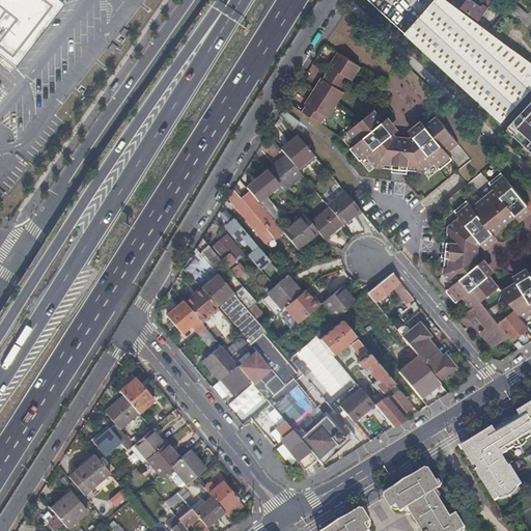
[(0,0),(0,56),(15,68),(17,65),(63,5),(56,0),(0,0)]
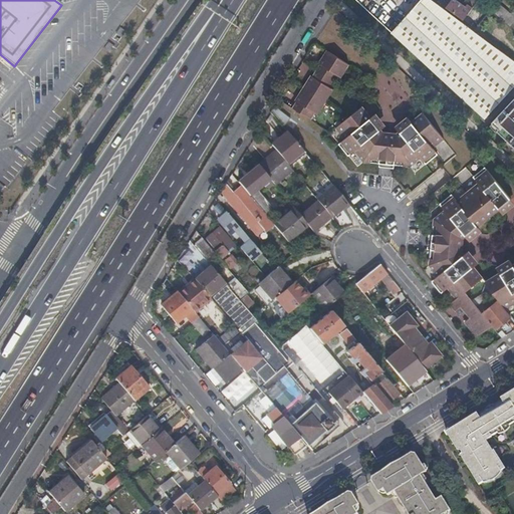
[(423,0),(421,3),(392,34),(485,118),(513,86),(513,59),(433,0),(423,0)]
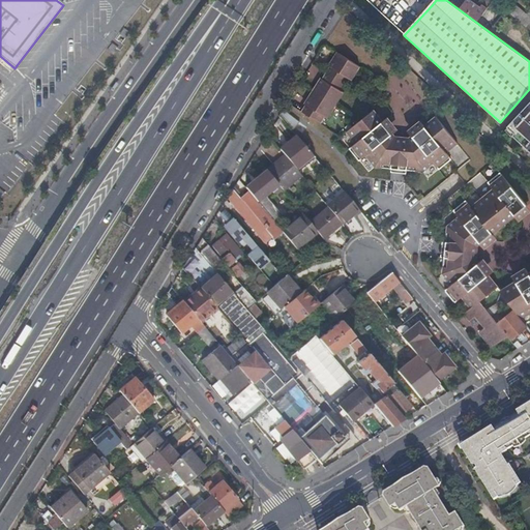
[(337,63),(330,74),(348,85),(352,79),(354,80),(362,67),(341,53),(335,62),(337,63)]
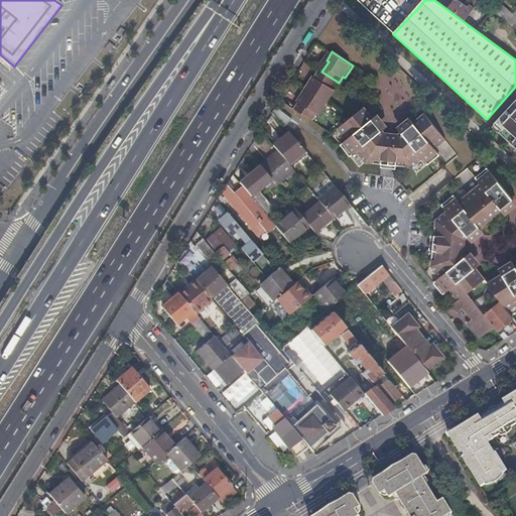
[(312,81),(307,89),(329,102),(337,90),(335,89),(339,83),(321,72),(314,82),(312,81)]
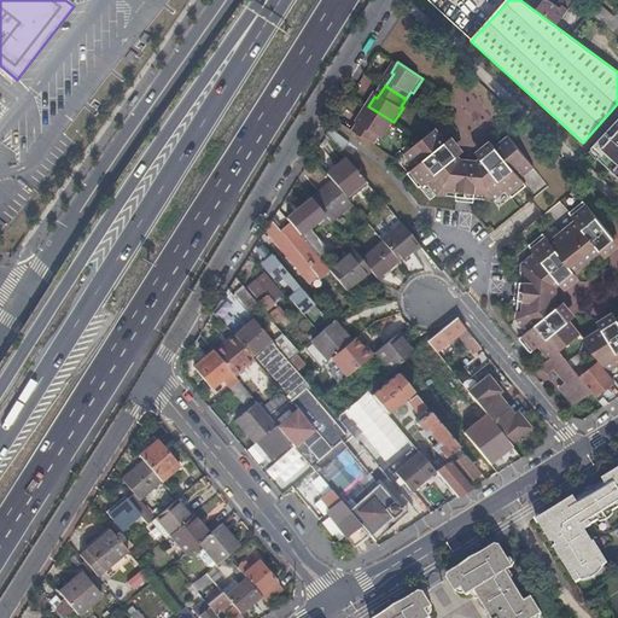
[(394,122),(368,106),(362,116),(365,117),(356,130),(377,144),(383,134),(385,136),(394,122)]
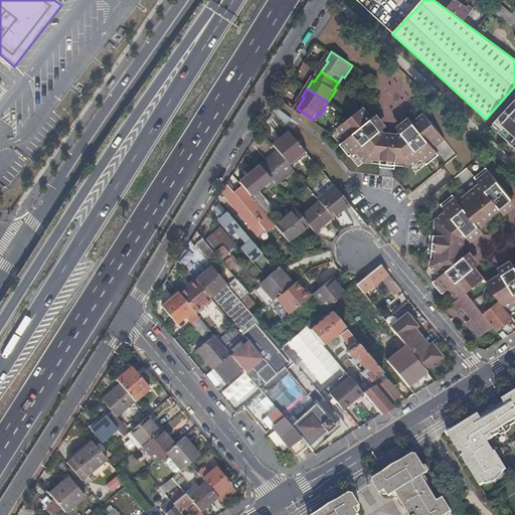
[(514,99),(494,122),(501,129),(499,131),(514,145),(514,99)]
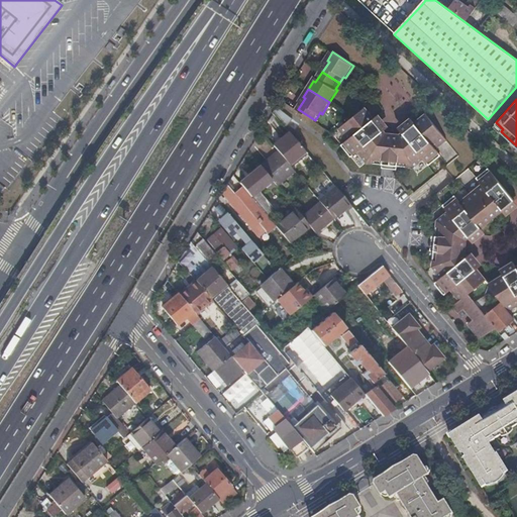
[(277,108),(273,115),(285,129),(292,120),(277,108)]
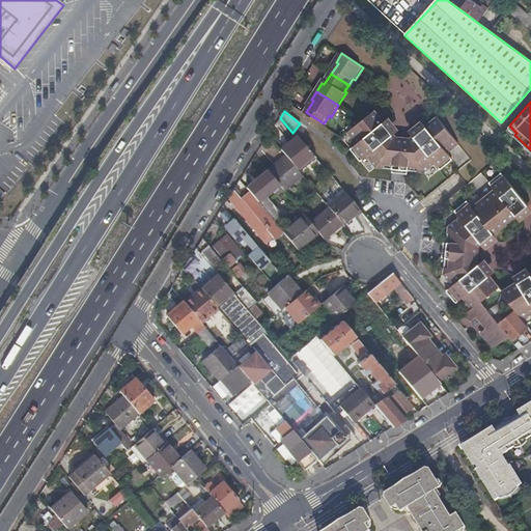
[(384,126),(387,123),(376,111),(351,132),(360,143),(354,147),(363,160),(369,155),(379,166),(400,168),(426,171),(437,163),(442,169),(453,160),(448,152),(460,143),(440,117),(427,128),(429,131),(419,139),(417,136),(410,141),(406,140),(400,140),(395,133),(392,136),(384,126)]
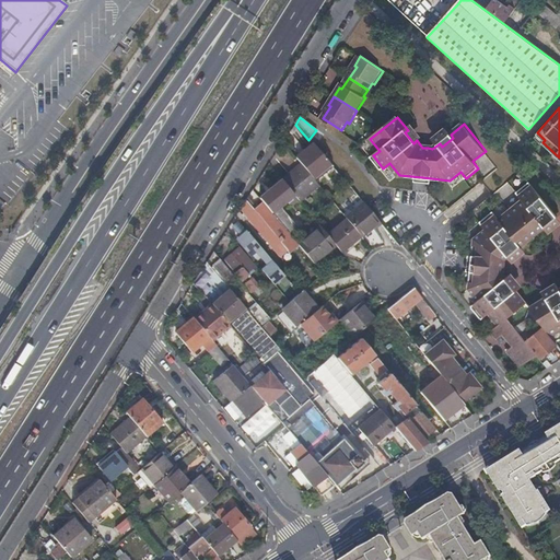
[(413,126),(408,130),(405,132),(413,143),(417,140),(422,136),(413,126)]
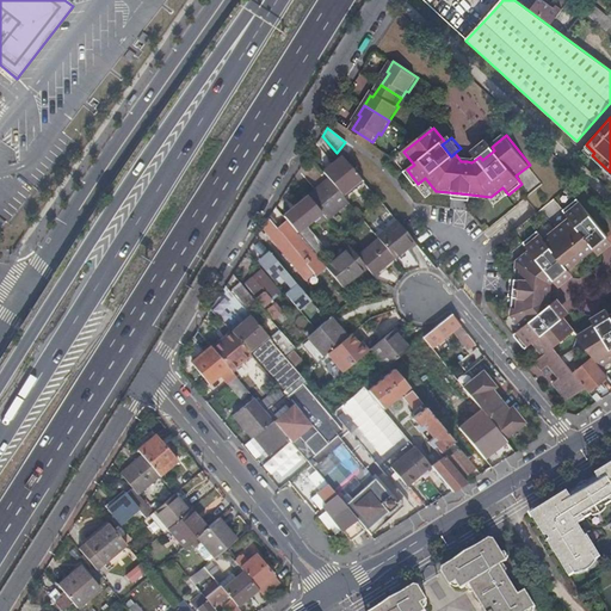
[(494,150),(492,147),(487,141),(475,150),(480,156),(482,160),(494,150)]
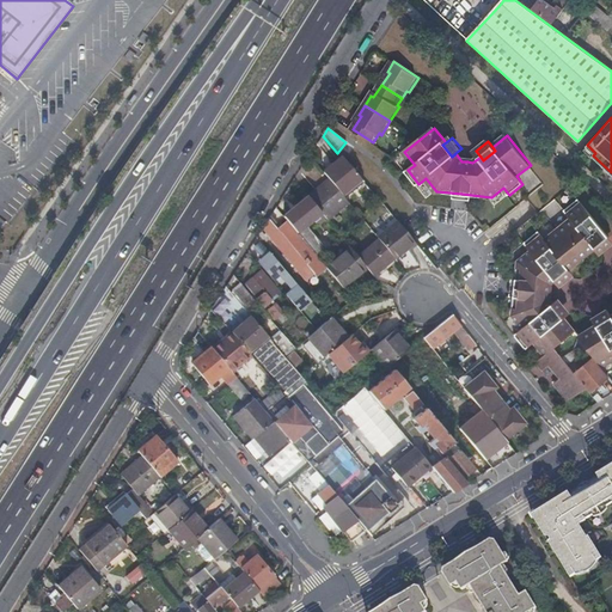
[(363,183),(342,157),(323,172),(329,179),(344,199),(363,183)]
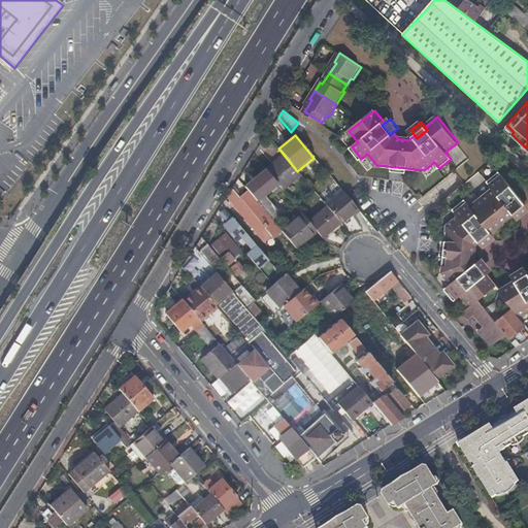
[(297,171),(284,155),(265,170),(266,171),(276,184),(282,190),(300,175),(297,171)]
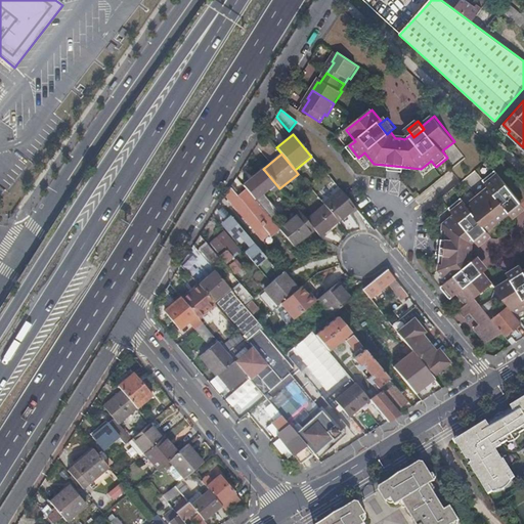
[(263,169),(262,167),(248,178),(250,181),(264,170),(263,169)]
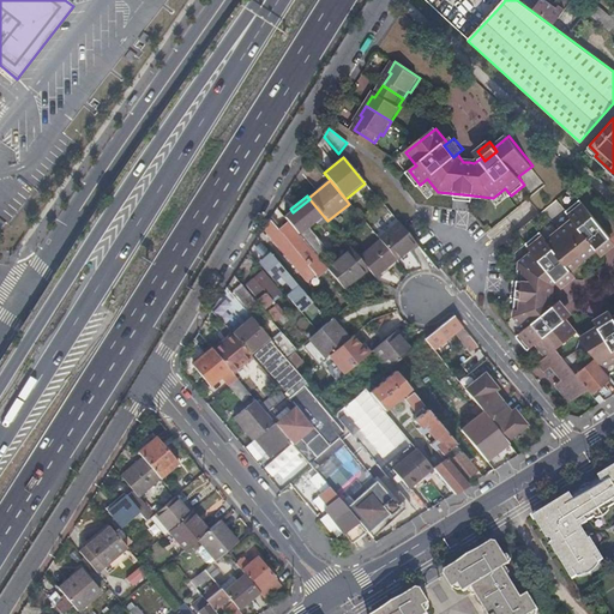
[(321,214),(309,199),(293,212),(286,218),(288,221),(298,233),(321,214)]
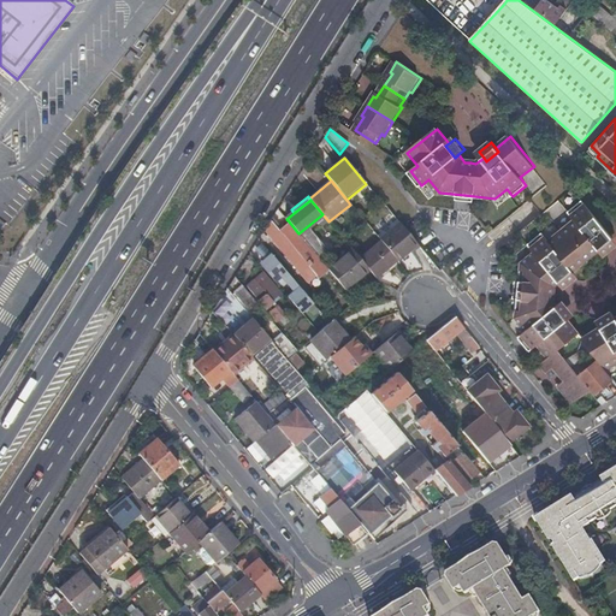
[(576,219),(563,230),(587,259),(600,248),(597,244),(610,234),(584,200),(569,211),(576,219)]
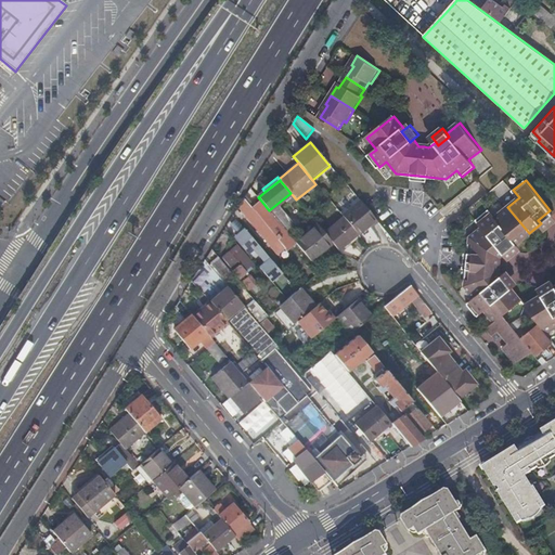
[(250,202),(245,195),(237,207),(276,254),(284,248),(286,252),(296,243),(295,242),(288,234),(288,233),(271,213),(269,210),(260,199),(252,207),(248,204),(250,202)]
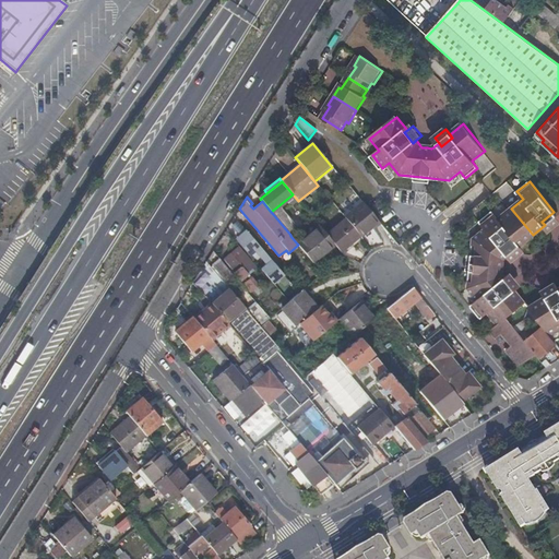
[(372,229),(380,223),(363,203),(344,217),(345,218),(359,236),(370,226),(372,229)]
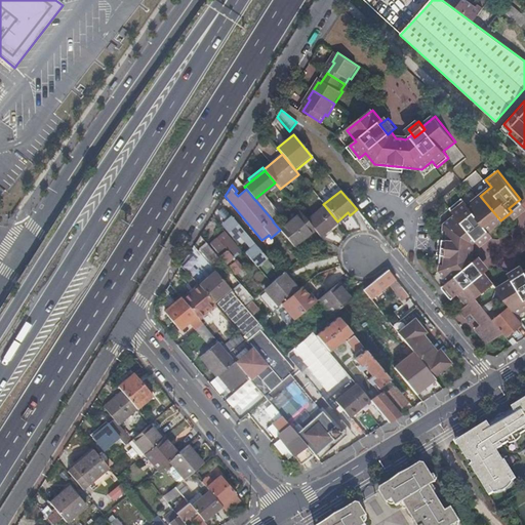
[(458,292),(467,304),(475,296),(493,282),(483,270),(480,273),(472,263),(475,259),(470,253),(470,249),(471,244),(478,239),(475,236),(485,227),(488,231),(500,220),(480,196),(469,204),(463,198),(452,207),(457,214),(446,223),(443,246),(440,269),(449,281),(443,285),(452,297),(458,292)]
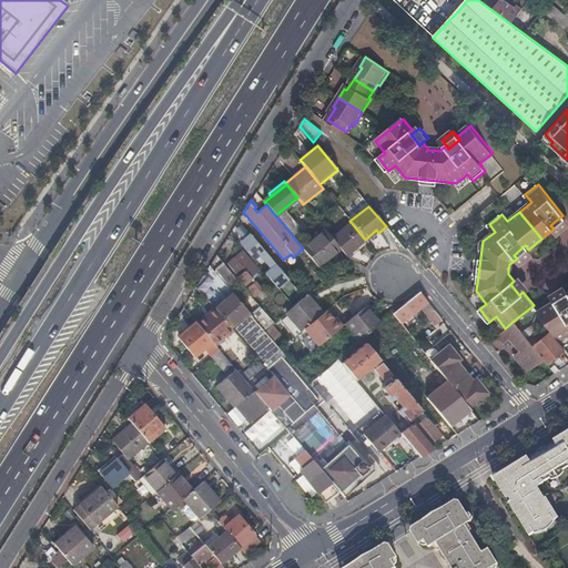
[(277,217),(295,239),(301,233),(284,213),(283,213),(284,214),(279,219),(279,217),(277,217)]
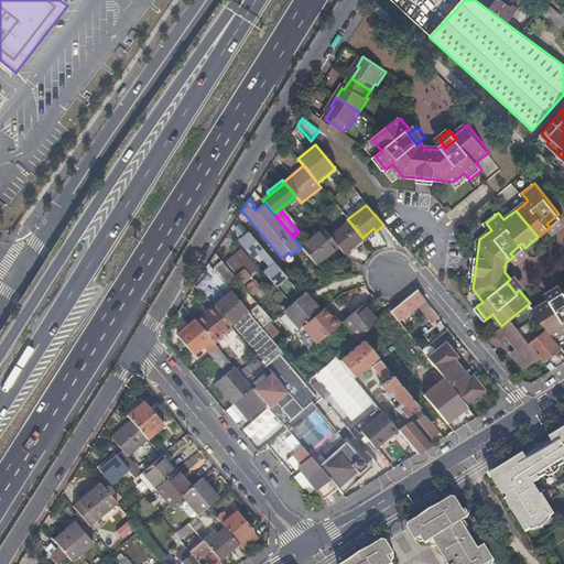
[(563,224),(563,219),(559,214),(546,224),(550,227),(554,232),(563,224)]
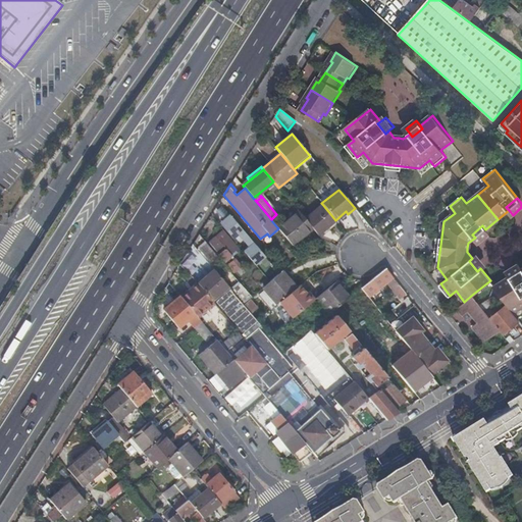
[(318,235),(335,220),(322,204),(305,219),(312,228),(318,235)]
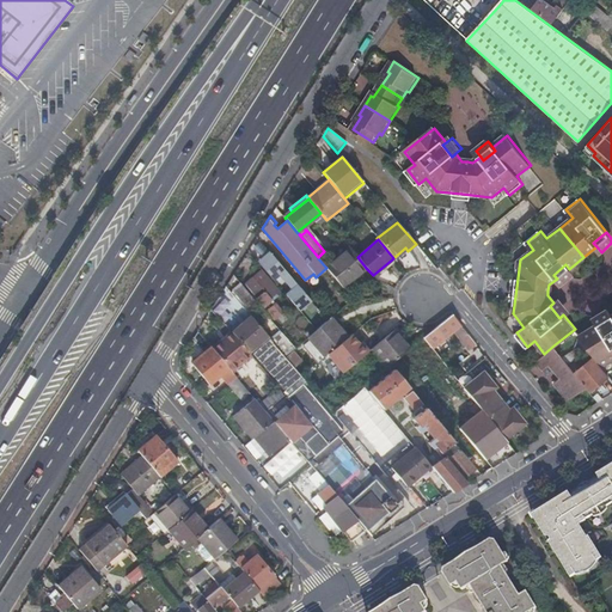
[(343,287),(366,268),(357,257),(348,246),(325,267),(326,268),(343,287)]
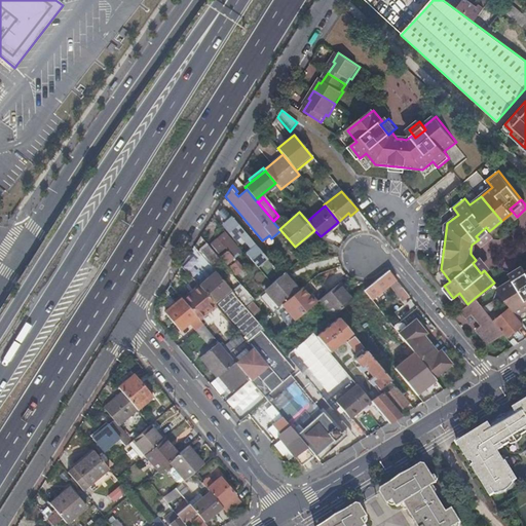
[(246,253),(257,266),(264,260),(266,263),(269,261),(232,217),(223,225),(235,239),(240,235),(252,249),(246,253)]
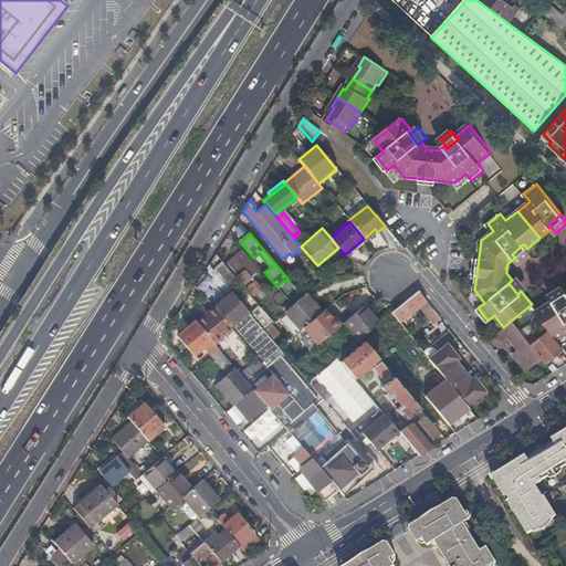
[(531,253),(526,249),(523,244),(512,254),(515,258),(519,262),(531,253)]
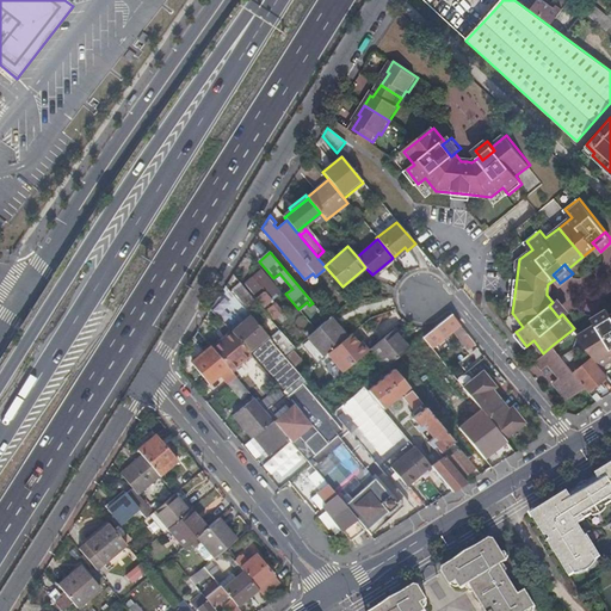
[(283,296),(269,278),(261,284),(276,302),(283,296)]
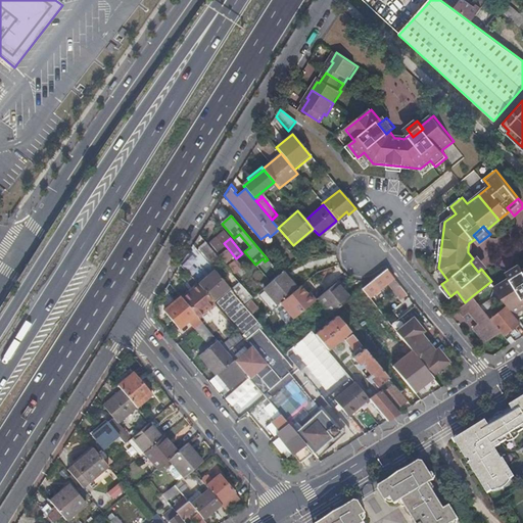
[(202,242),(197,248),(205,257),(211,252),(202,242)]
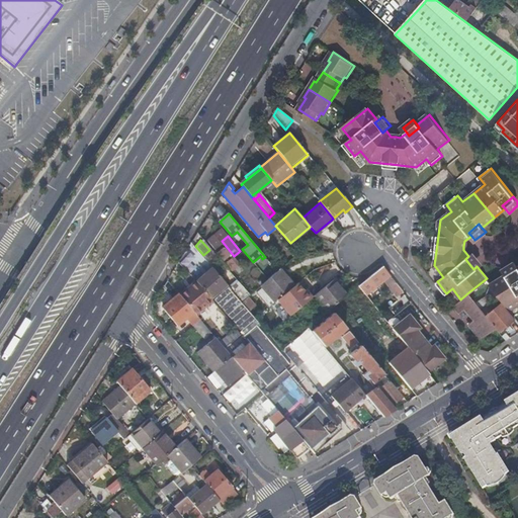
[(473,269),(477,266),(482,262),(473,252),(468,256),(465,259),(473,269)]
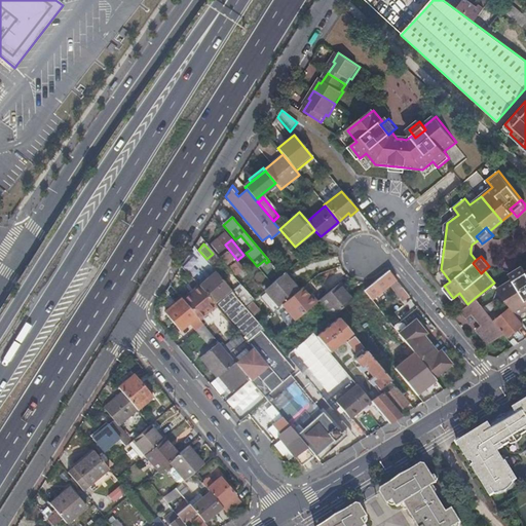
[(186,260),(180,267),(186,272),(192,266),(186,260)]
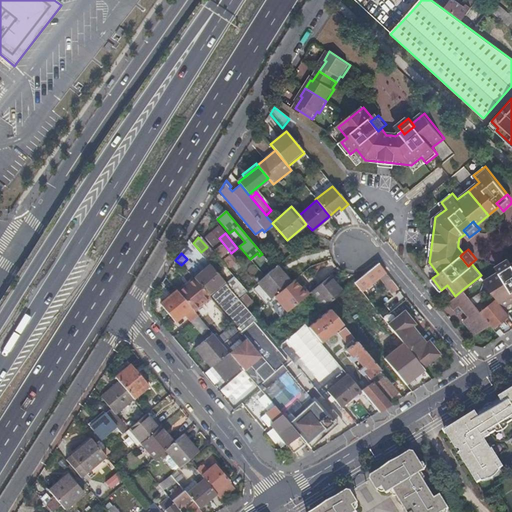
[(496,264),(499,270),(501,273),(511,266),(511,265),(510,263),(507,258),(496,264)]
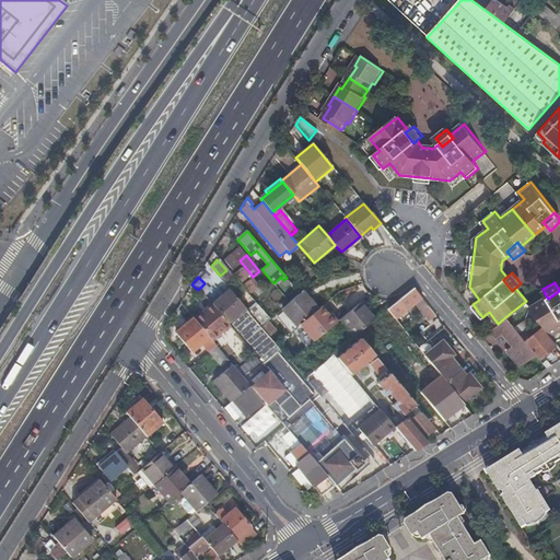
[(534,315),(550,335),(559,328),(559,286),(558,288),(559,290),(559,291),(548,299),(546,295),(527,306),(534,315)]
